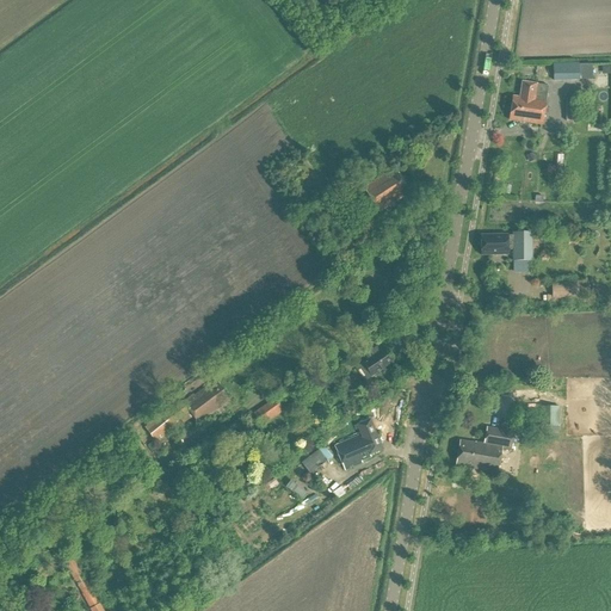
[(578,66),(554,66),(554,69),(539,69),(539,78),(554,78),(554,84),(578,84),(578,66)]
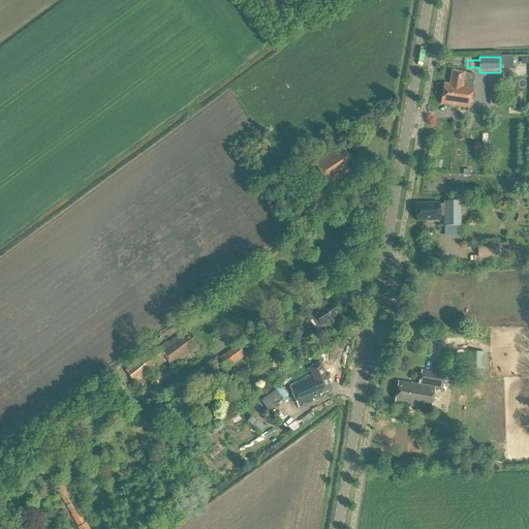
[(469,111),(474,76),(452,72),(449,87),(443,86),(440,106),(469,111)]
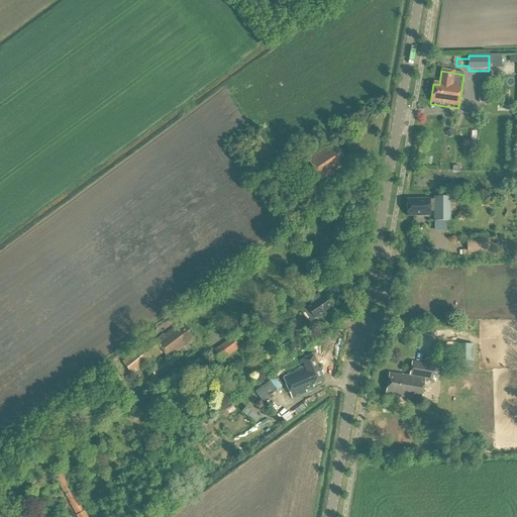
[(342,162),(344,160),(334,145),(325,151),(324,149),(307,161),(321,182),(344,166),(342,162)]
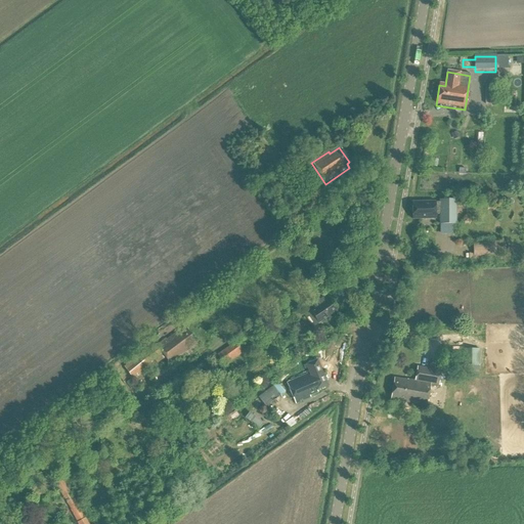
[(314,201),(320,197),(315,189),(309,194),(314,201)]
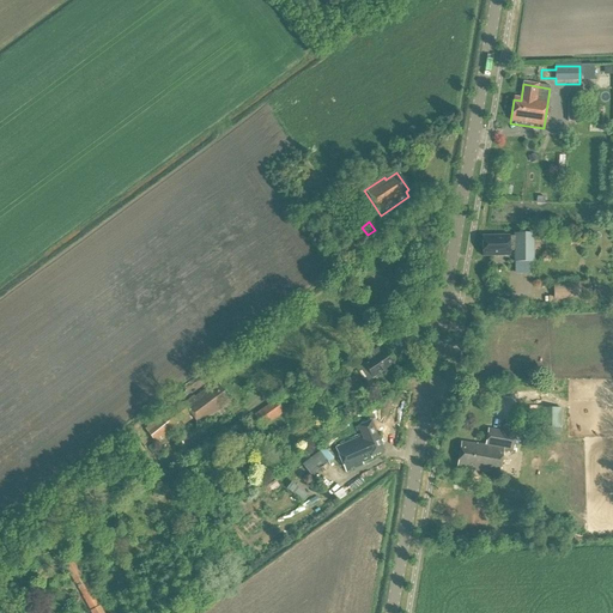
[(509,236),(481,237),(483,258),(509,256),(509,252),(515,252),(515,262),(534,262),(533,234),(514,234),(514,237),(509,237),(509,236)]
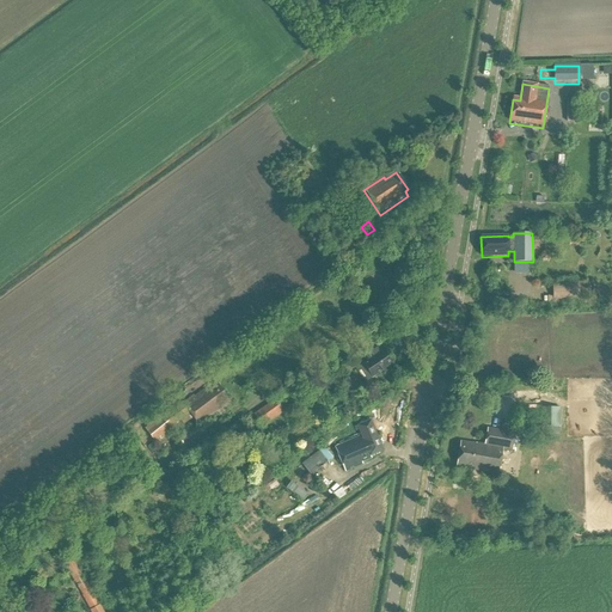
[(579,281),(552,282),(552,298),(579,298),(579,281)]
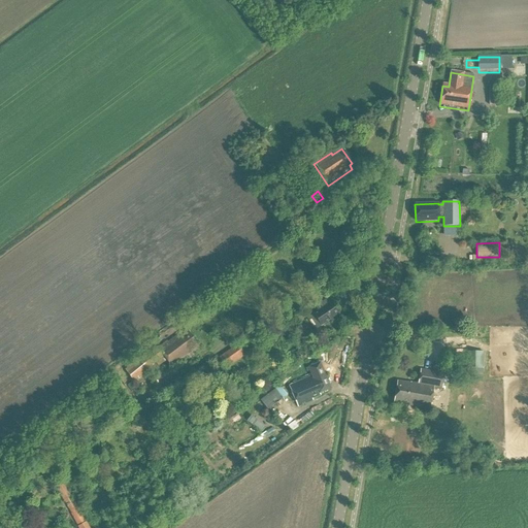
[(340,314),(332,301),(314,315),(321,327),(340,314)]
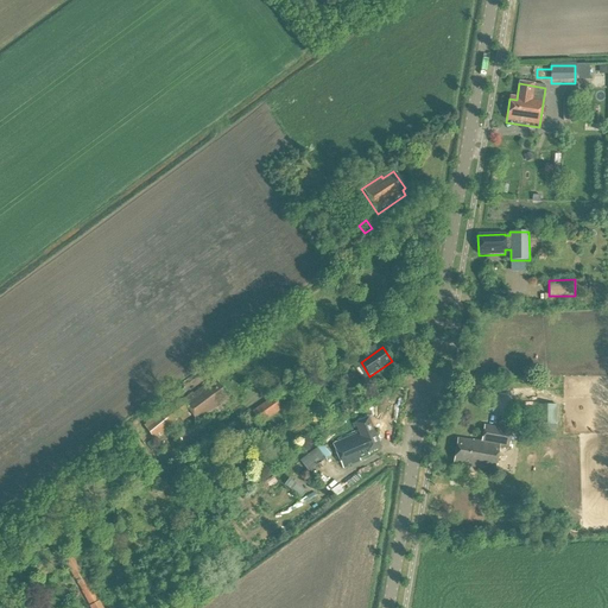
[(197,424),(229,401),(214,380),(200,391),(201,392),(191,399),(191,397),(183,404),(182,401),(166,412),(165,411),(144,428),(154,442),(176,426),(175,423),(179,419),(182,424),(190,418),(187,413),(188,412),(197,424)]
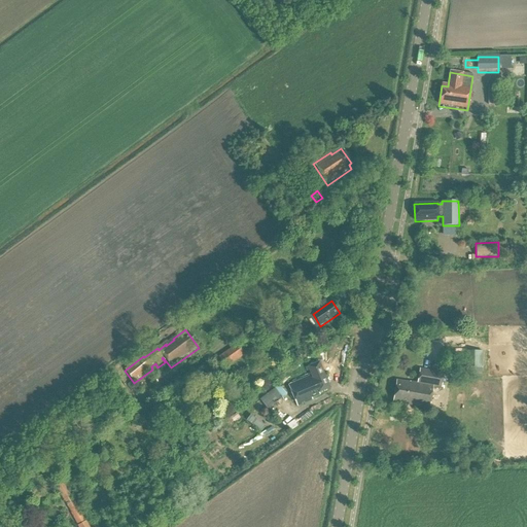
[(244,356),(237,345),(218,357),(226,369),(244,356)]
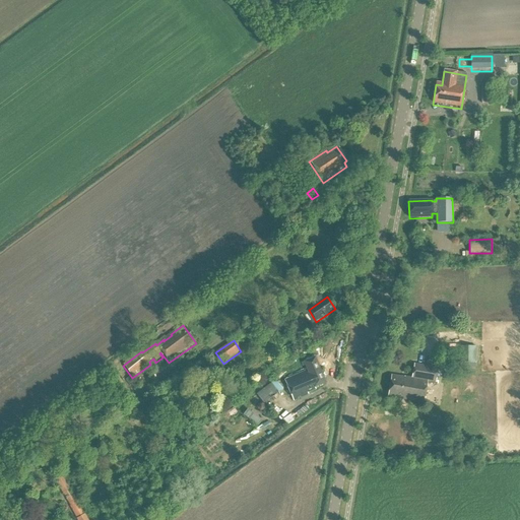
[(476,363),(476,346),(461,346),(461,363),(476,363)]
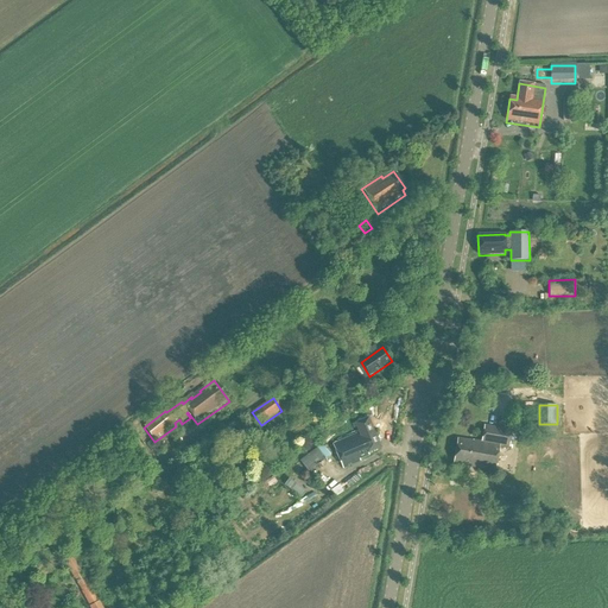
[(359,435),(333,447),(343,469),(360,462),(359,460),(368,456),(367,454),(380,448),(368,419),(355,425),(359,435)]
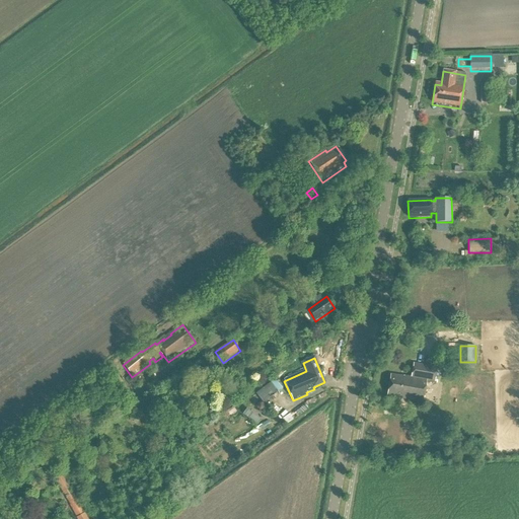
[(437,369),(414,365),(411,379),(403,378),(390,376),(387,397),(398,399),(398,400),(423,404),(427,382),(435,384),(437,369)]
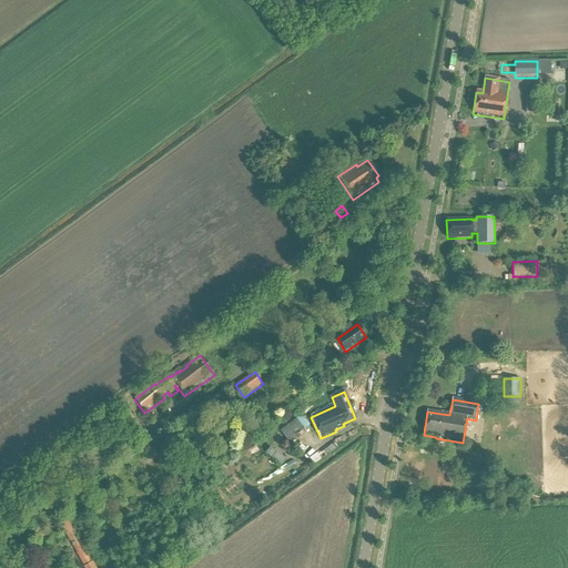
[(303,429),(296,421),(280,433),(287,442),(303,429)]
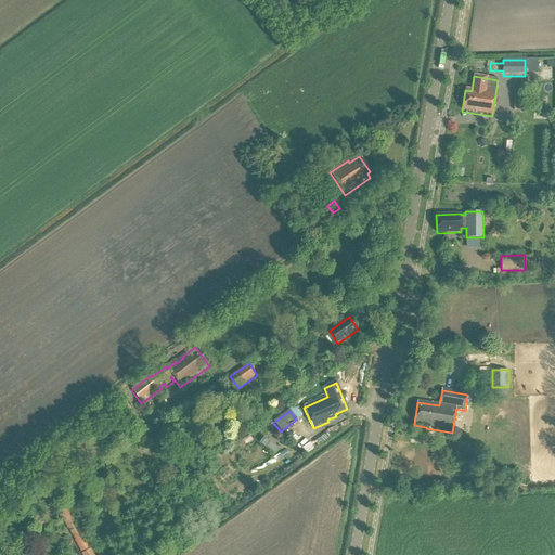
[(263,437),(259,442),(274,454),(279,448),(263,437)]
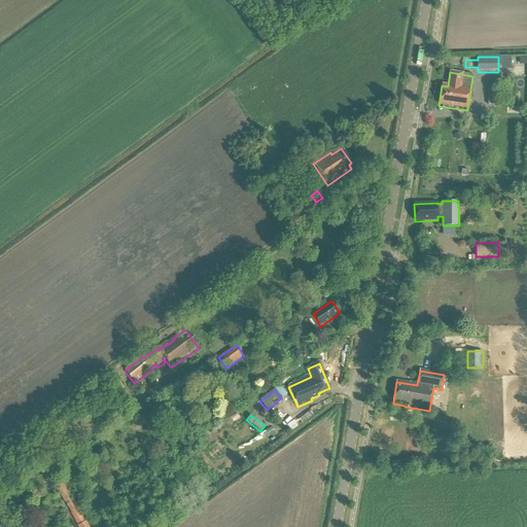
[(76,507),(70,496),(62,483),(55,487),(77,526),(88,526),(78,508),(77,510),(76,507)]
